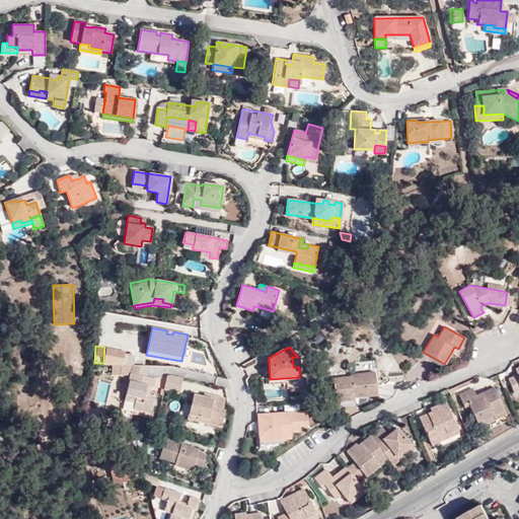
[(112,365),(121,365),(123,365),(126,351),(107,348),(103,365),(112,365)]
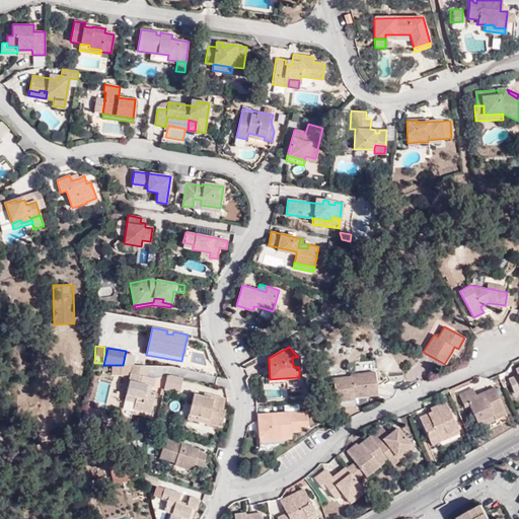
[(112,375),(121,375),(121,365),(112,365),(112,375)]
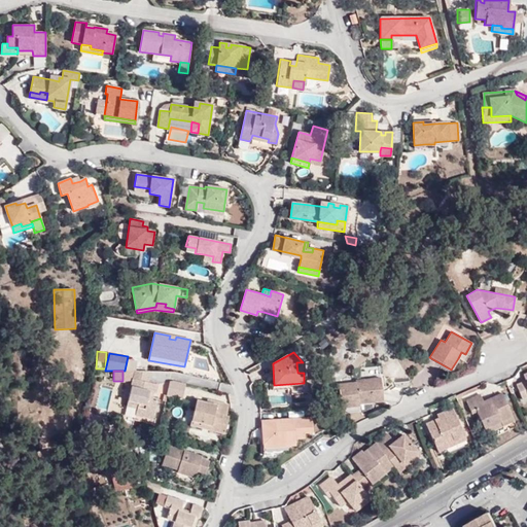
[(149,372),(135,372),(133,380),(147,383),(149,372)]
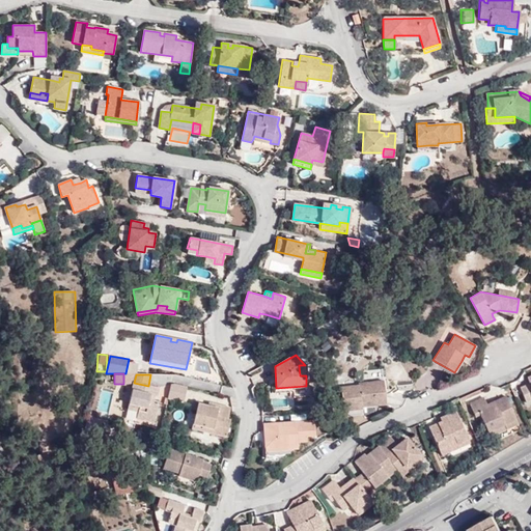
[(530,375),(527,378),(530,384),(521,387),(527,401),(530,399),(530,375)]
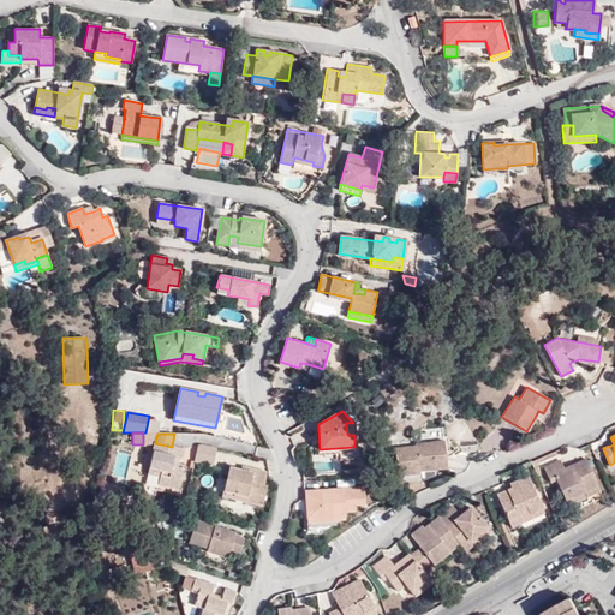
[(396,477),(418,475),(418,471),(446,469),(445,457),(440,458),(440,453),(445,453),(443,441),(415,443),(415,447),(415,451),(405,452),(405,447),(394,448),(396,477)]
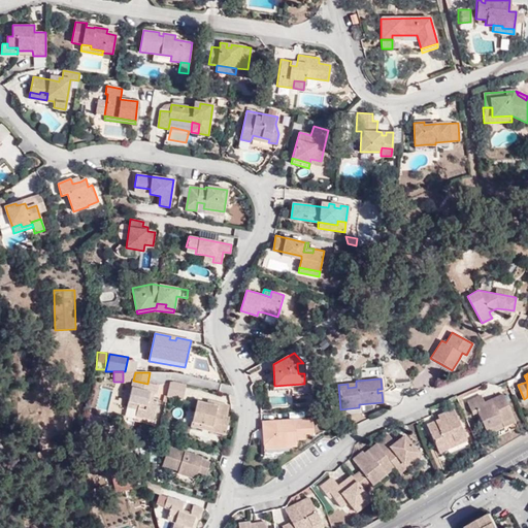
[(147,384),(133,381),(127,407),(137,409),(155,414),(158,401),(152,399),(149,399),(150,393),(153,394),(156,395),(157,386),(147,384)]
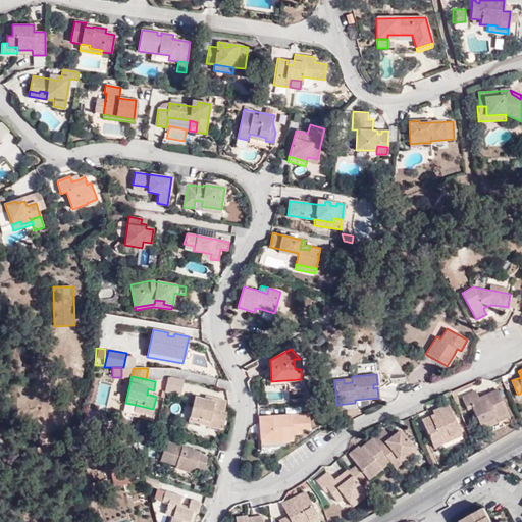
[(165,393),(180,396),(184,380),(171,377),(168,378),(165,393)]
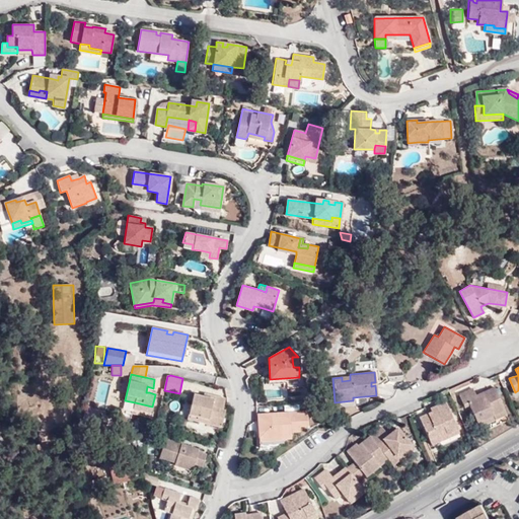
[(281,383),(265,384),(266,397),(282,396),(281,383)]
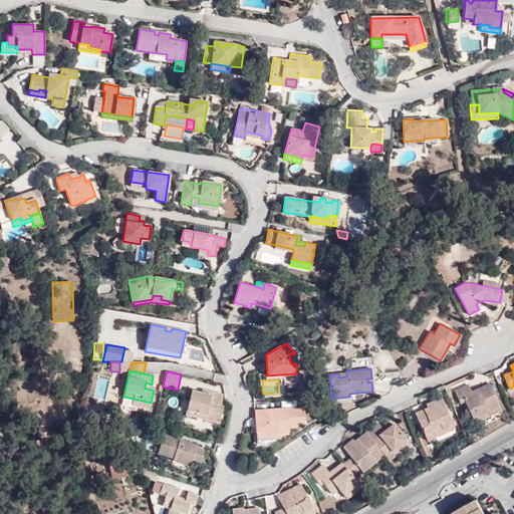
[(488,411),(490,415),(500,410),(489,382),(475,389),(476,392),(472,394),(471,391),(468,384),(455,391),(460,403),(465,401),(472,418),(488,411)]
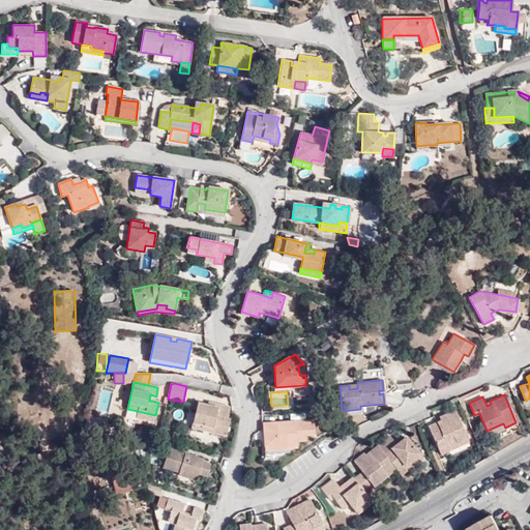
[(213,424),(227,428),(230,418),(227,418),(230,407),(218,404),(217,408),(207,406),(197,403),(193,423),(212,429),(213,424)]
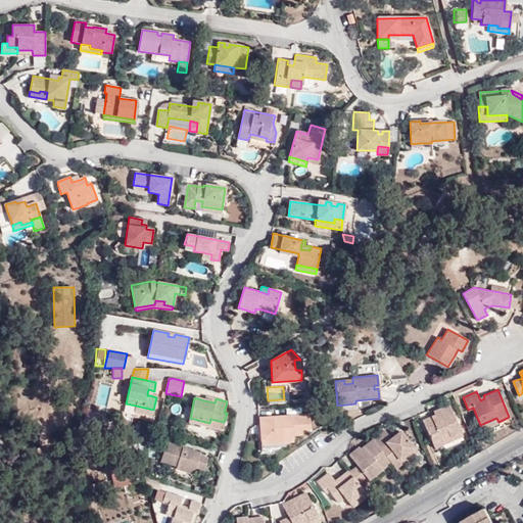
[(449,435),(461,431),(449,405),(433,411),(434,415),(436,417),(431,419),(430,416),(422,420),(433,447),(452,440),(449,435)]
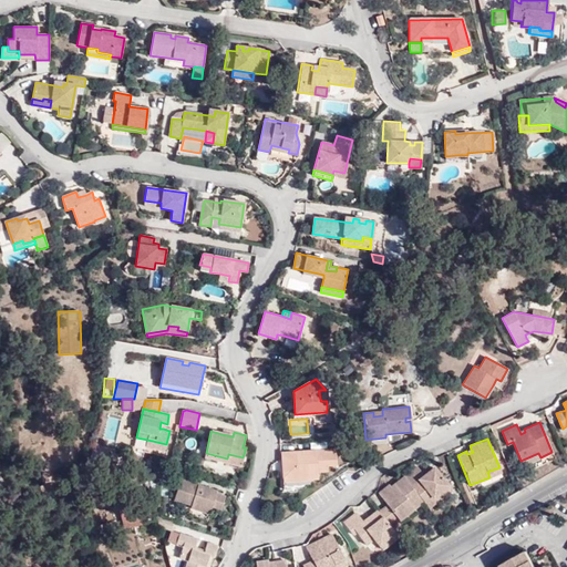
[(166,444),(147,440),(146,447),(164,451),(166,444)]
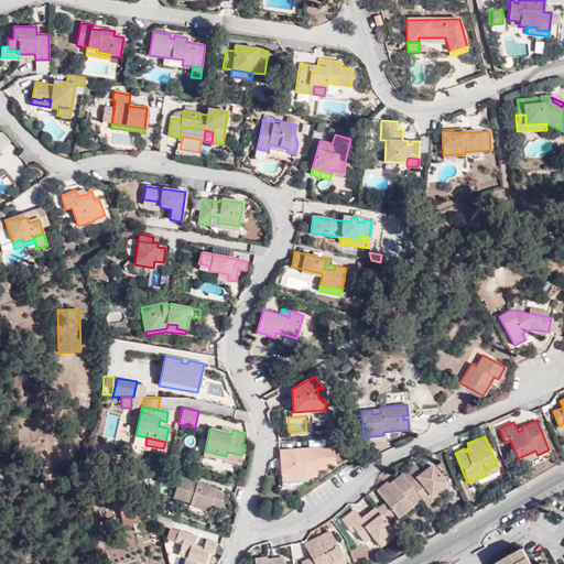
[(283,464),(281,464),(281,479),(316,477),(316,469),(325,469),(326,463),(334,463),(334,447),(280,451),(280,459),(283,459),(283,464)]
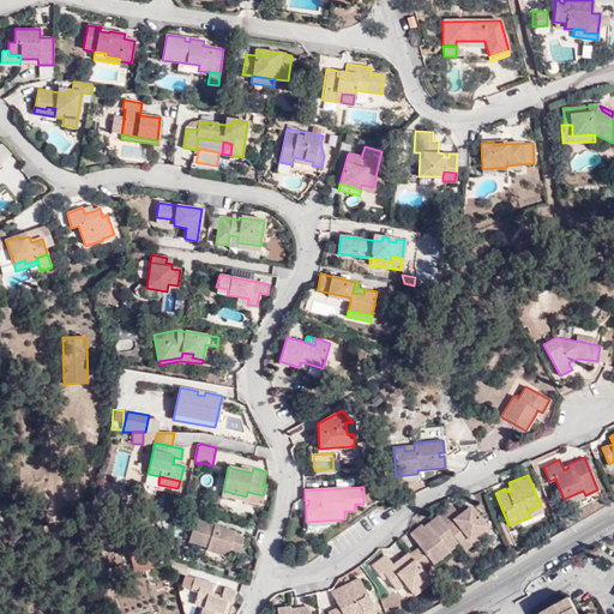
[(262,505),(263,495),(247,492),(246,497),(223,491),(221,495),(262,505)]
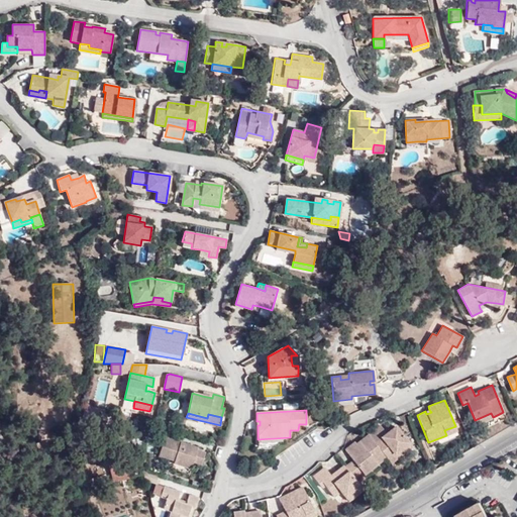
[(476,424),(493,417),(491,413),(475,420),(476,424)]
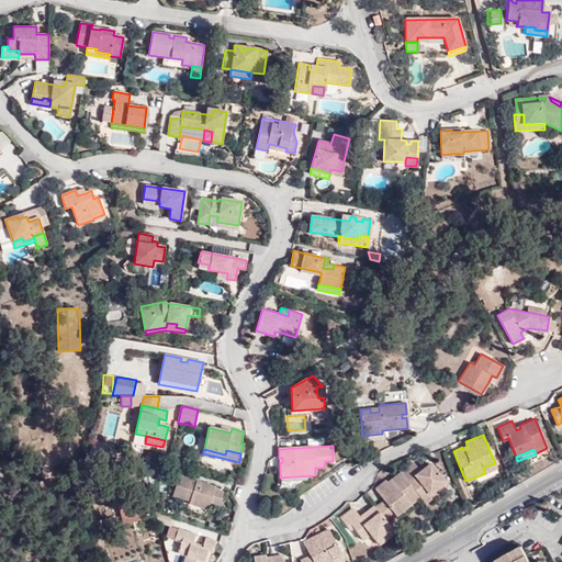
[(419,496),(424,502),(433,496),(429,492),(444,481),(429,463),(419,471),(413,462),(400,472),(415,491),(419,496)]
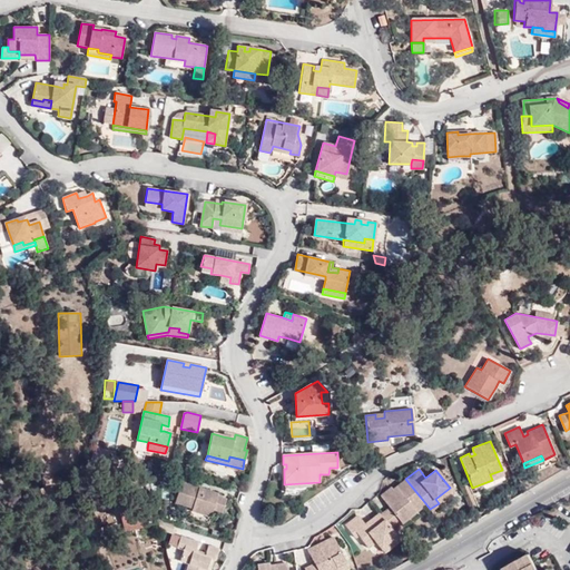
[(504,474),(502,470),(490,474),(492,480),(504,474)]
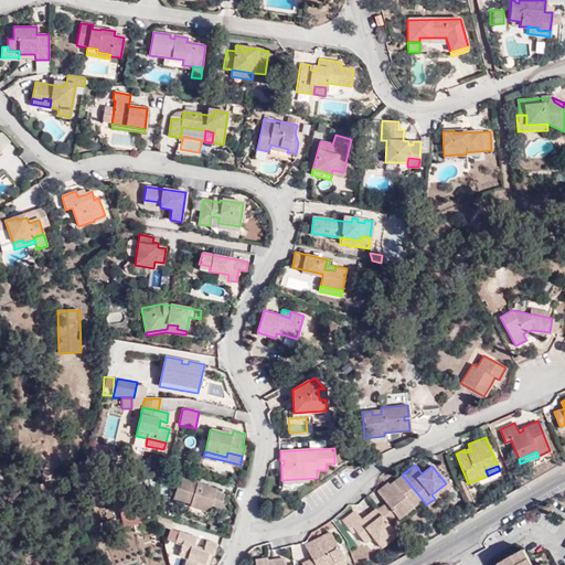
[(417,493),(402,475),(392,482),(394,484),(390,488),(387,484),(386,482),(375,491),(385,503),(376,510),(386,522),(395,515),(396,518),(411,507),(407,501),(417,493)]
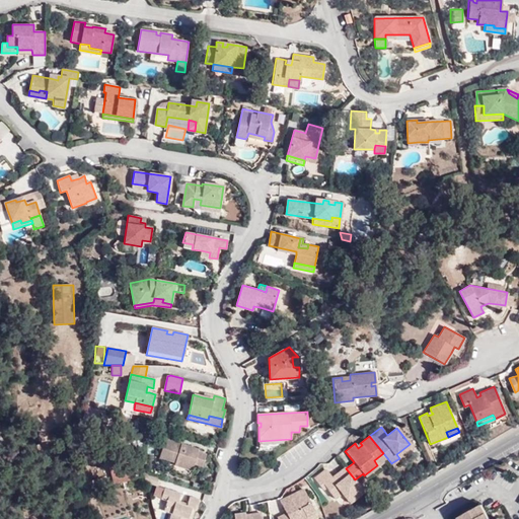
[(198,449),(184,445),(183,449),(179,448),(180,444),(165,439),(159,457),(173,463),(173,465),(191,471),(194,464),(202,466),(206,455),(197,452),(198,449)]
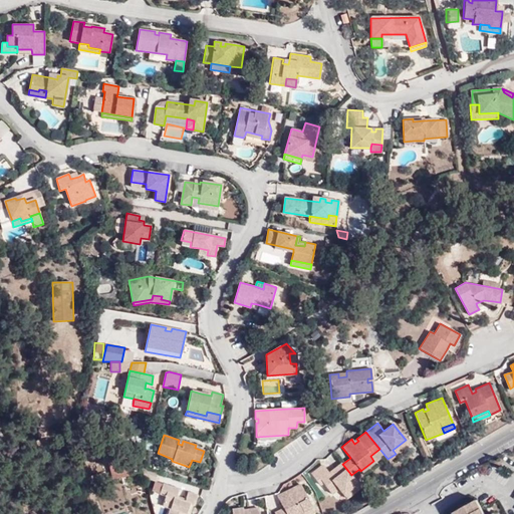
[(393,450),(396,454),(409,443),(406,440),(393,450)]
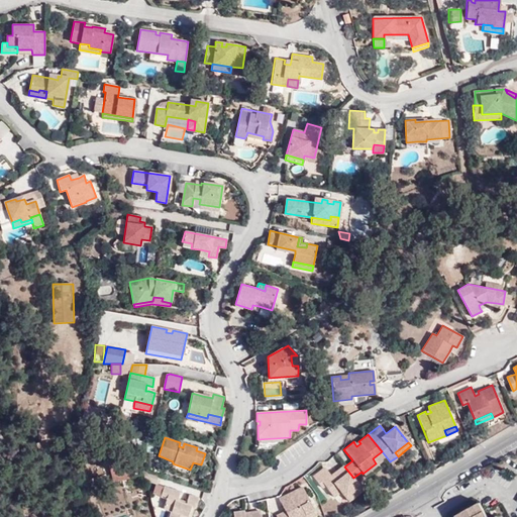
[(376,463),(386,456),(382,451),(373,458),(376,463)]
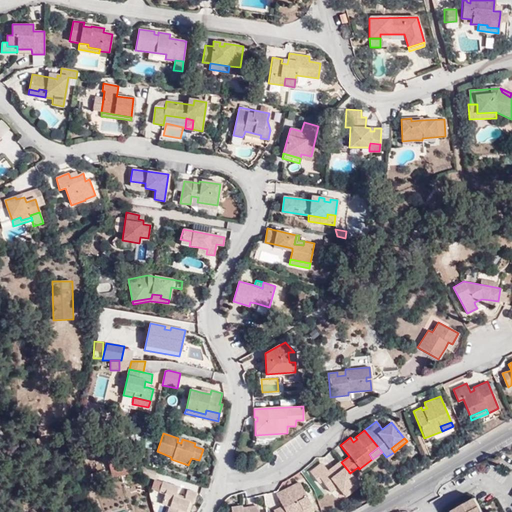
[(336,485),(340,491),(355,480),(350,473),(341,462),(340,460),(332,466),(334,469),(332,471),(330,468),(327,470),(321,463),(309,471),(317,482),(321,479),(330,490),(336,485)]
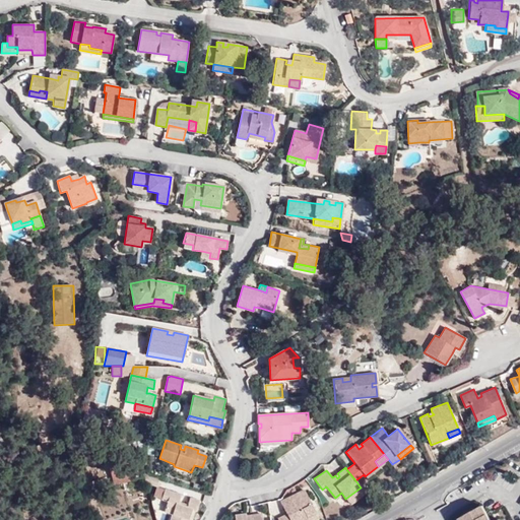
[(156,486),(159,477),(143,472),(147,482),(156,486)]
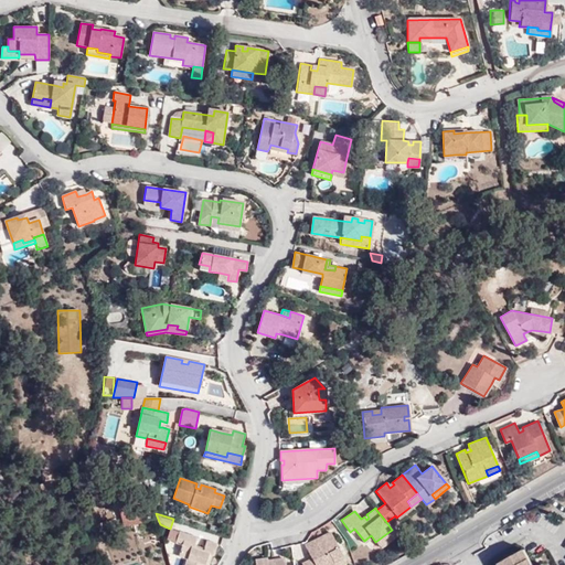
[(380,545),(395,534),(392,530),(375,542),(380,545)]
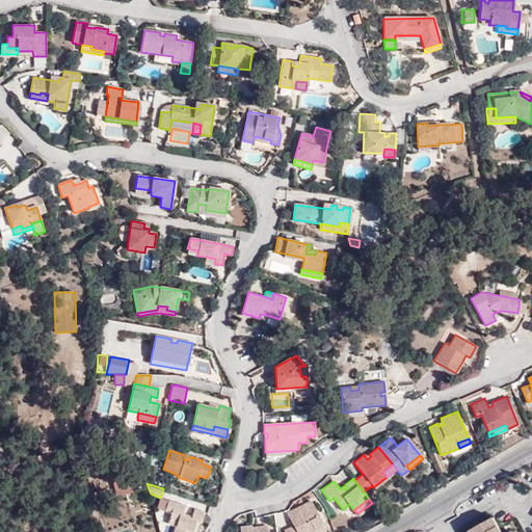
[(173,531),(191,531),(192,531),(194,531),(198,522),(201,522),(204,512),(194,508),(191,515),(190,519),(181,515),(182,512),(184,505),(168,500),(164,510),(170,512),(167,523),(175,525),(173,531)]
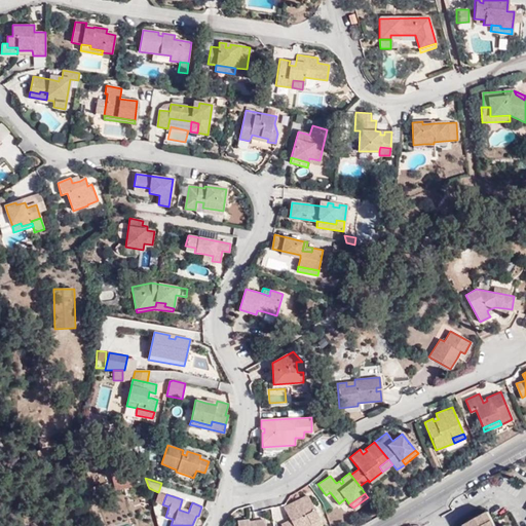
[(311,525),(310,523),(318,519),(307,495),(283,508),(287,517),(290,515),(291,518),(289,519),(289,521),(280,525),(311,525)]
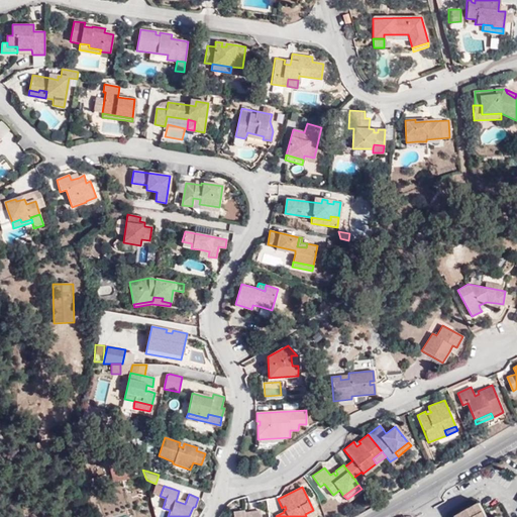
[(341,505),(346,500),(338,492),(333,497),(341,505)]
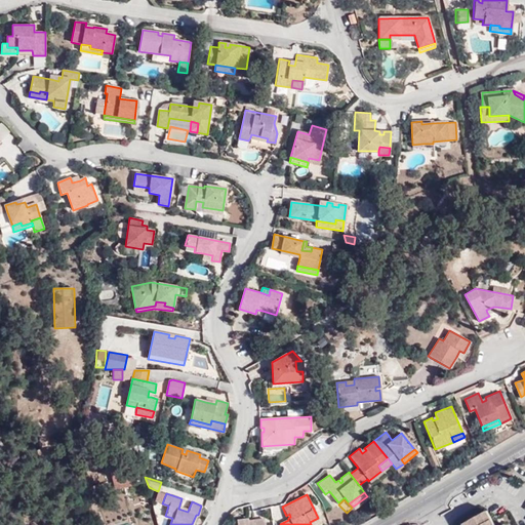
[(494,524),(486,511),(469,520),(471,524),(494,524)]
